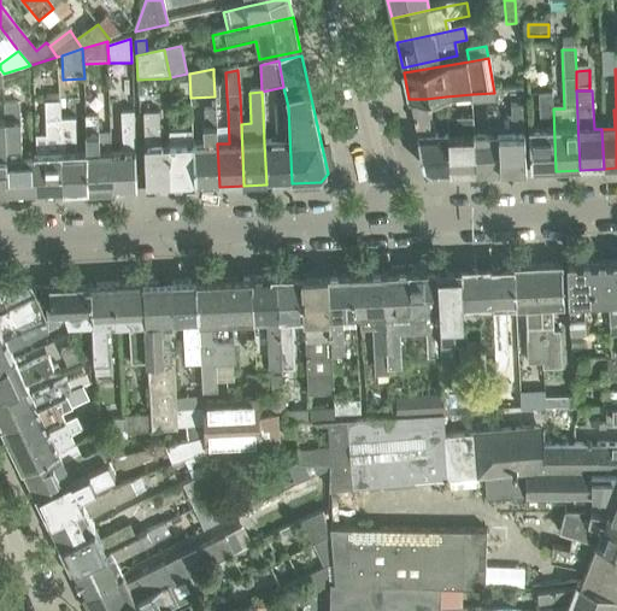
[(495,93),(494,93),(472,94),(472,106),(497,106),(495,93)]
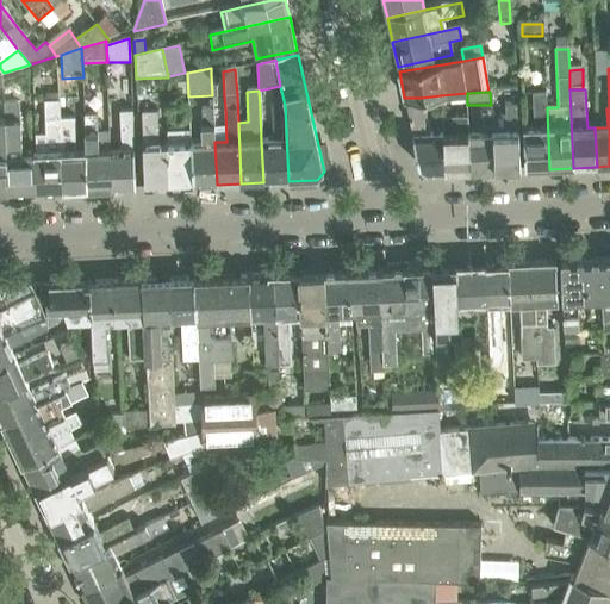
[(282,95),(273,98),(274,106),(285,106),(282,95)]
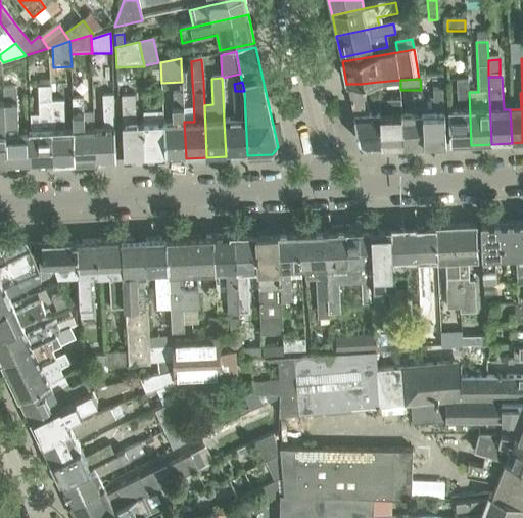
[(448,112),(450,146),(471,145),(469,92),(469,82),(456,82),(457,111),(448,112)]
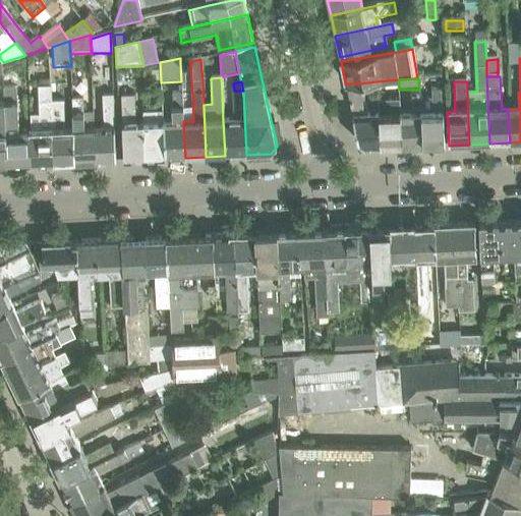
[(361,93),(359,83),(345,83),(358,145),(363,150),(378,149),(377,116),(366,117),(361,93)]
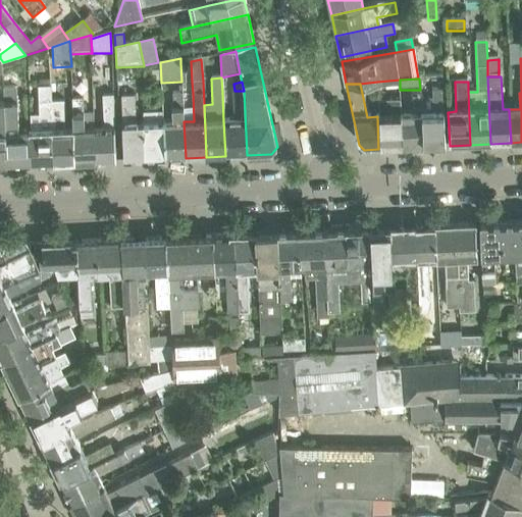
[(33,131),(31,131),(33,165),(54,164),(51,104),(50,89),(38,89),(39,118),(32,118),(33,131)]
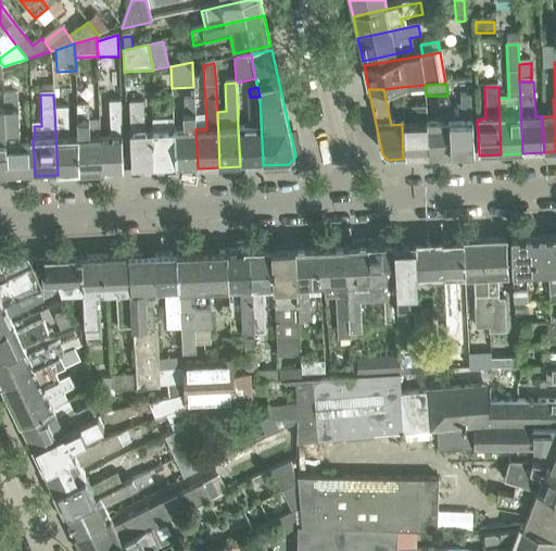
[(16,96),(4,97),(5,112),(8,177),(35,176),(33,139),(21,140),(19,112),(16,112),(16,96)]
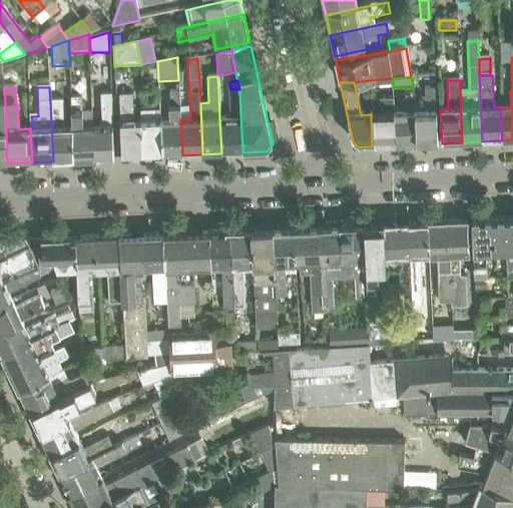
[(242,152),(239,89),(230,89),(229,90),(230,117),(219,118),(221,153),(242,152)]
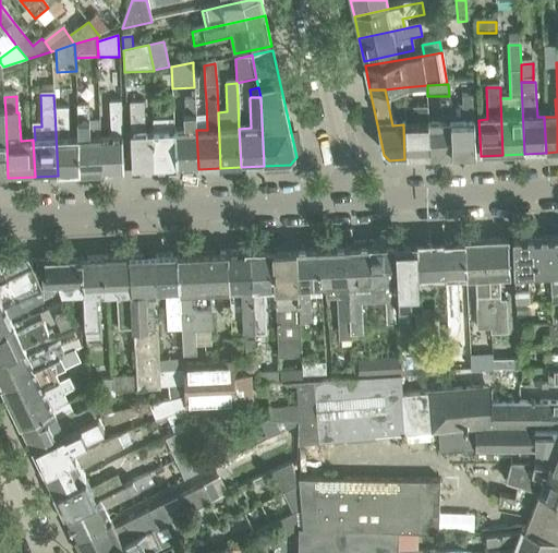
[(449,123),(451,157),(476,156),(474,98),(462,98),(463,107),(449,108),(450,123),(449,123)]
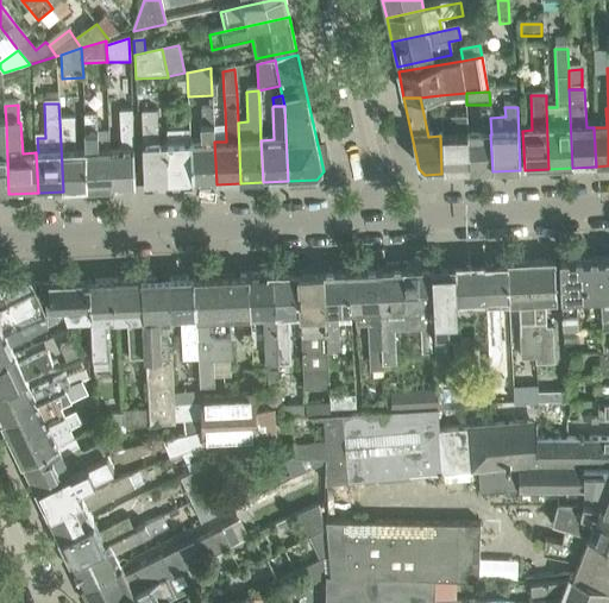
[(468,134),(469,173),(493,171),(490,134),(491,134),(490,118),(490,108),(479,108),(481,134),(468,134)]
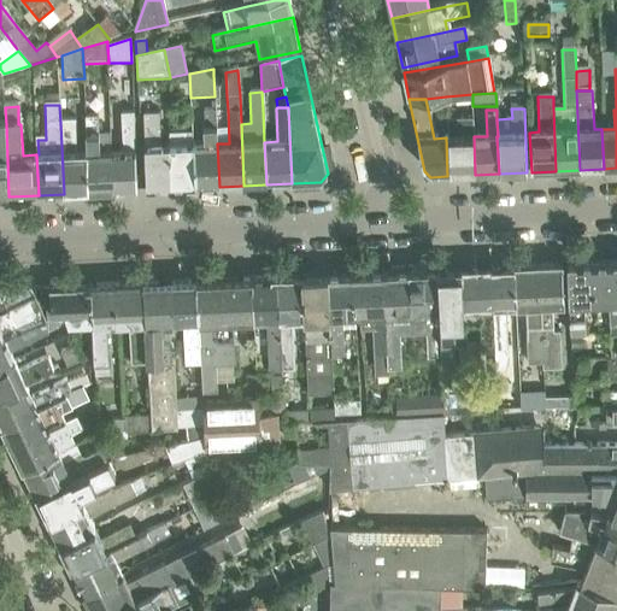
[(194,188),(219,187),(217,144),(216,111),(204,111),(205,144),(193,145),(194,188)]
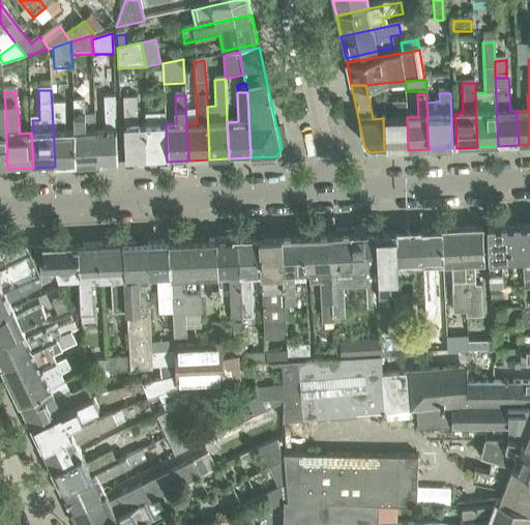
[(107,128),(96,129),(97,165),(118,164),(115,99),(105,99),(107,128)]
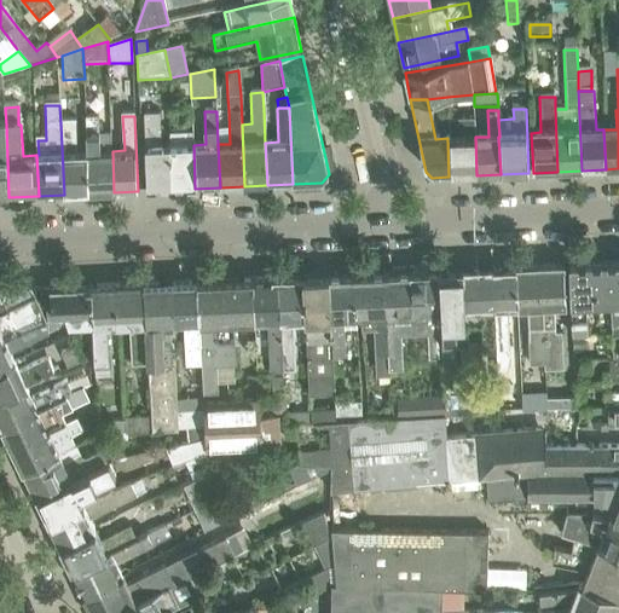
[(158,119),(144,120),(148,191),(172,190),(171,146),(160,146),(158,119)]
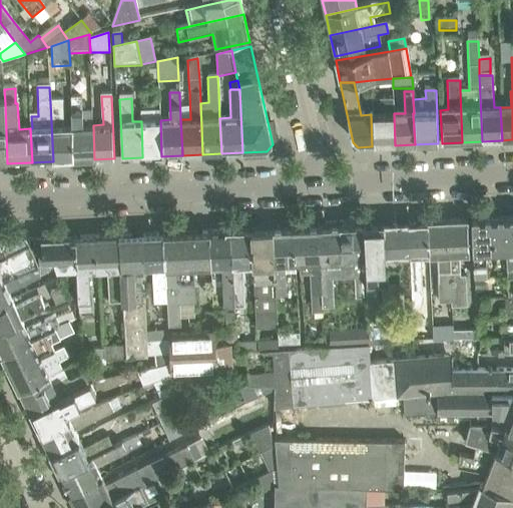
[(82,99),(71,100),(73,126),(73,160),(94,159),(93,125),(92,109),(82,109),(82,99)]
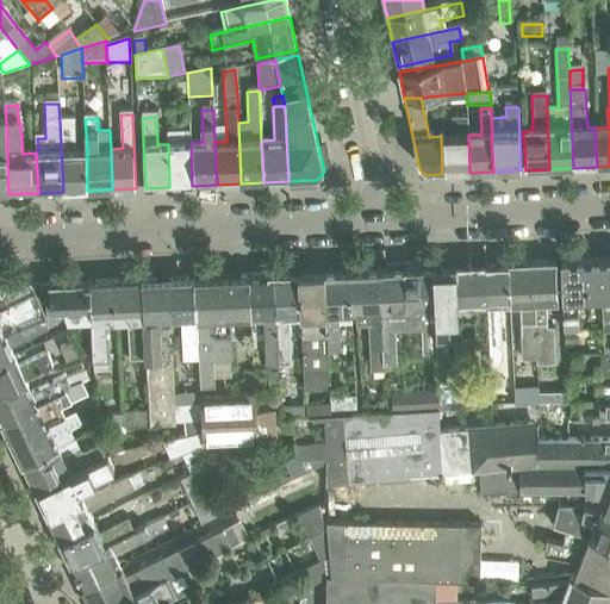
[(467,119),(441,120),(441,136),(442,174),(470,173),(468,135),(467,119)]
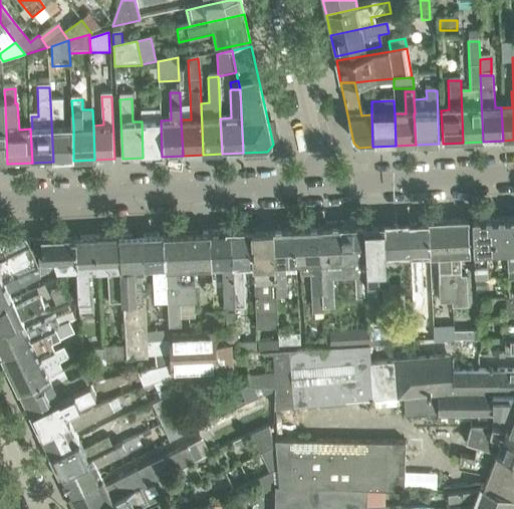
[(62,101),(50,102),(53,162),(73,161),(73,126),(63,128),(62,101)]
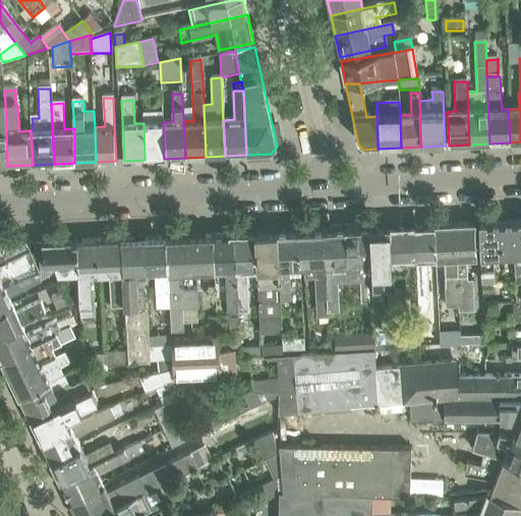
[(142,113),(143,123),(145,160),(164,159),(163,122),(162,113),(142,113)]
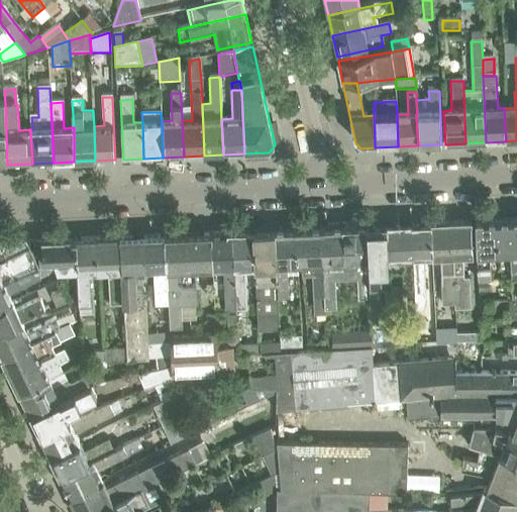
[(516,221),(497,222),(499,257),(510,256),(511,281),(516,281),(516,221)]
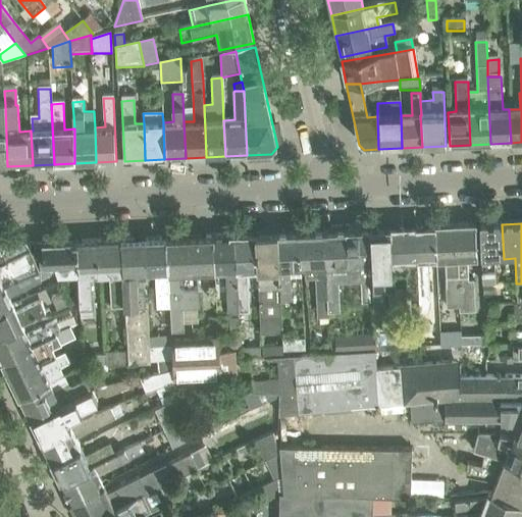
[(494,259),(504,259),(502,224),(480,225),(483,287),(494,286),(496,286),(494,259)]
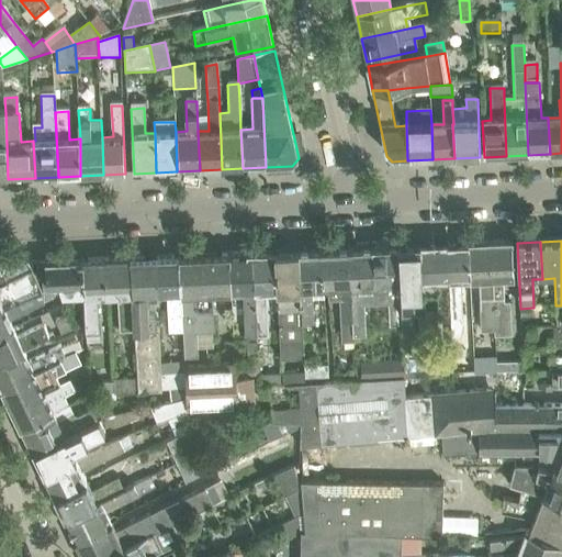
[(514,281),(513,243),(491,244),(495,333),(495,340),(513,338),(510,302),(505,303),(504,281),(514,281)]
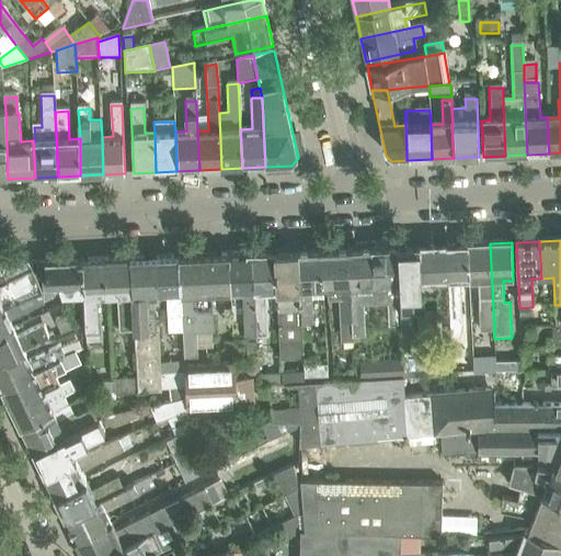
[(494,332),(490,244),(468,245),(470,281),(470,283),(479,282),(481,333),(494,332)]
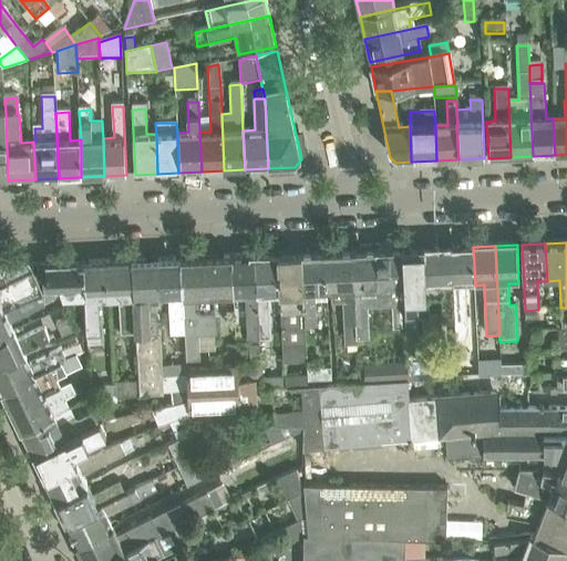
[(464,284),(475,283),(473,247),(451,248),(454,324),(455,344),(464,344),(466,329),(464,284)]
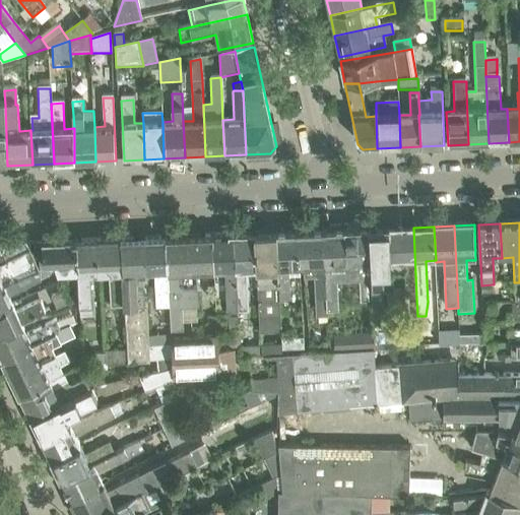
[(406,299),(416,298),(413,228),(388,229),(391,274),(405,274),(406,299)]
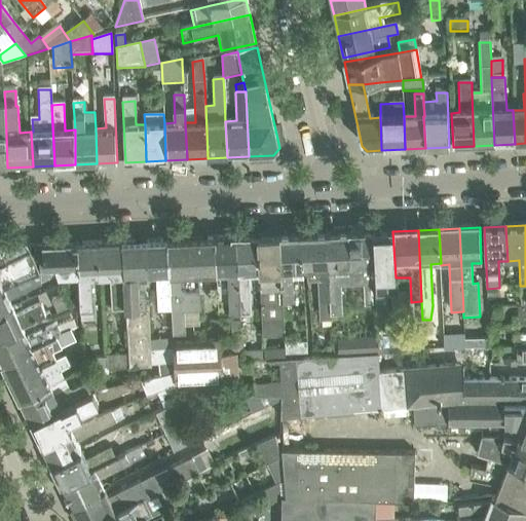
[(374,232),(376,278),(396,277),(392,231),(374,232)]
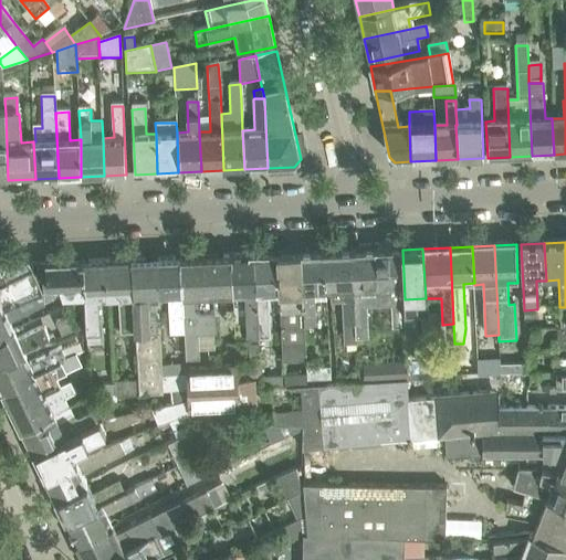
[(402,250),(375,251),(378,306),(392,306),(394,330),(406,329),(405,299),(402,250)]
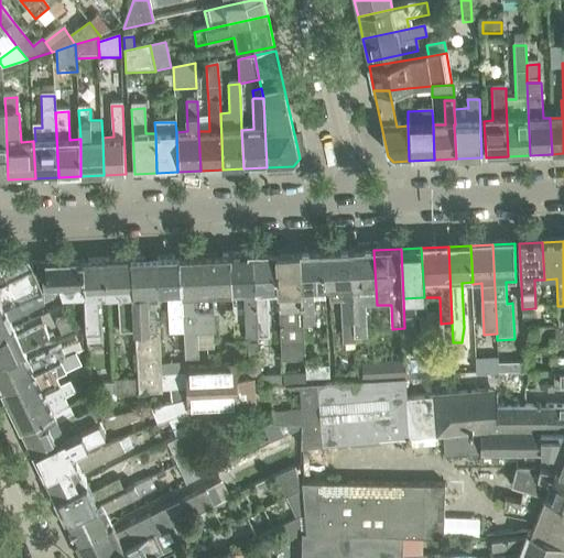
[(373,250),(350,251),(355,340),(366,339),(364,306),(377,305),(373,250)]
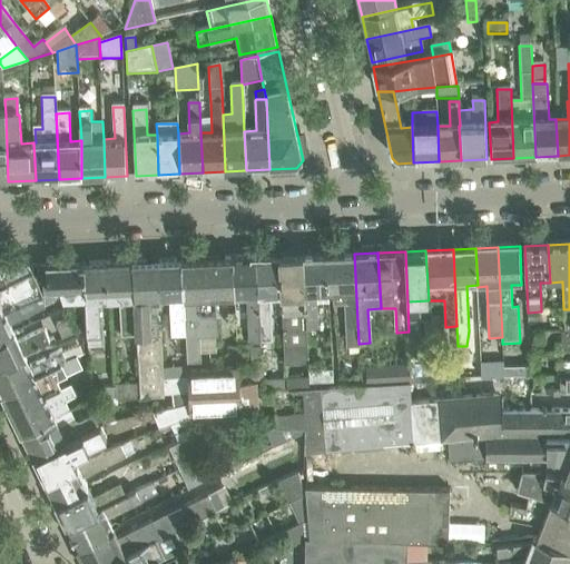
[(347,349),(359,348),(354,254),(347,255),(333,255),(331,255),(333,294),(333,307),(345,307),(347,349)]
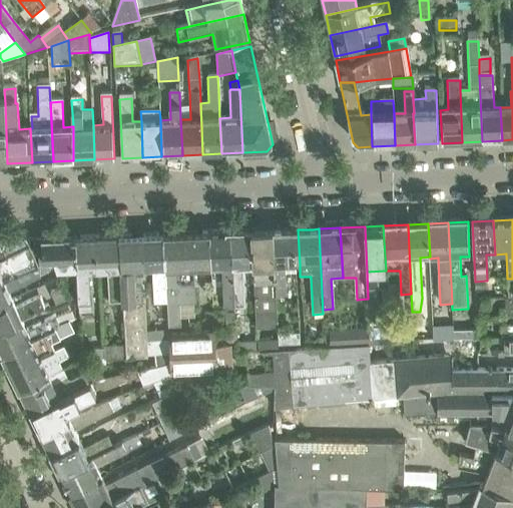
[(279,230),(273,230),(277,300),(287,299),(286,276),(296,276),(296,265),(300,265),(298,229),(293,229),(279,230)]
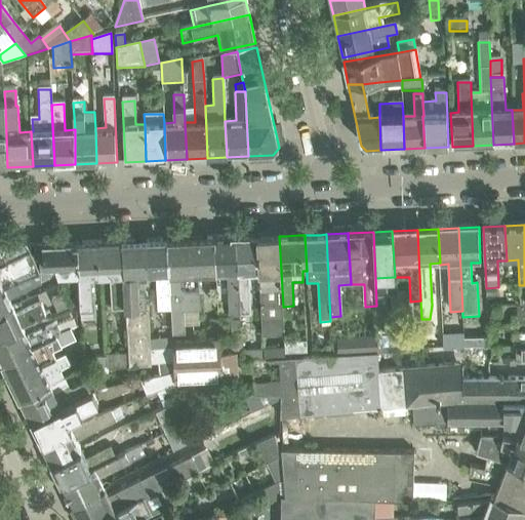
[(284,336),(284,322),(279,236),(256,237),(258,273),(261,338),(284,336)]
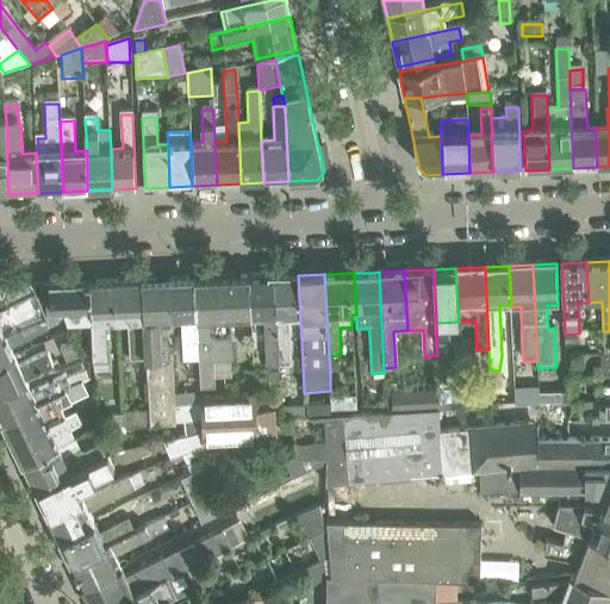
[(288,318),(300,317),(298,275),(273,276),(278,355),(278,368),(291,367),(288,318)]
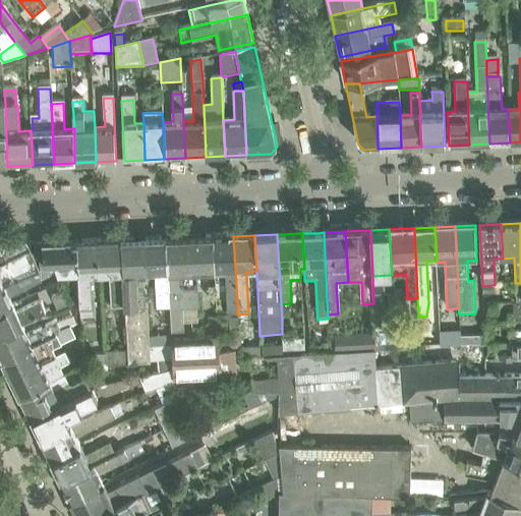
[(237,303),(233,236),(228,237),(216,237),(212,237),(212,239),(213,239),(215,273),(226,272),(228,314),(237,314),(237,303)]
